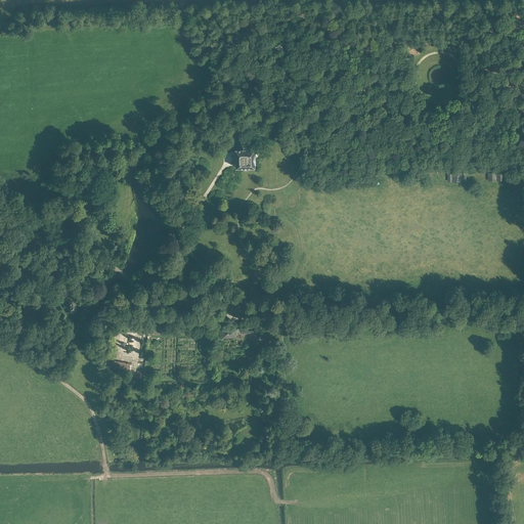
[(250,149),(250,146),(245,146),(245,149),(236,149),(236,168),(243,168),(245,169),(248,169),(249,167),(256,167),(255,163),(256,163),(256,154),(255,154),(255,151),(255,148),(253,148),(250,149)]
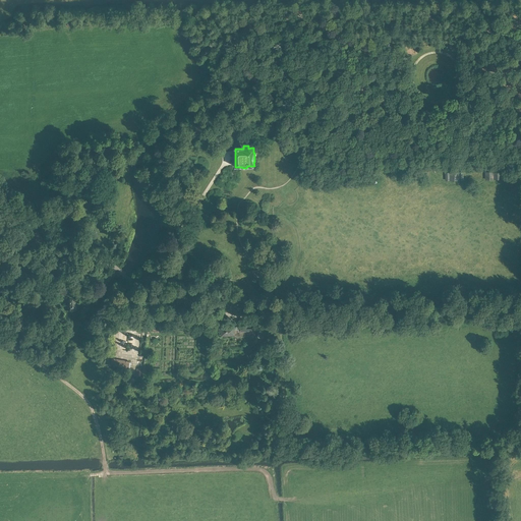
[(67,309),(76,309),(75,298),(68,298),(69,304),(67,305),(67,309)]
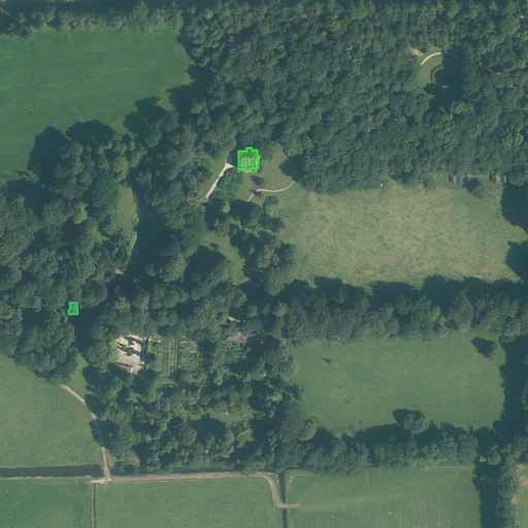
[(123,352),(130,351),(128,337),(121,338),(123,352)]
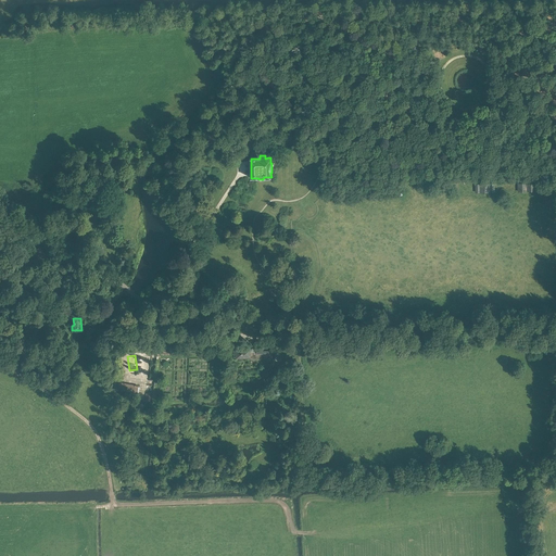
[(121,376),(124,376),(121,357),(113,358),(114,363),(116,363),(117,373),(115,373),(116,377),(121,376)]
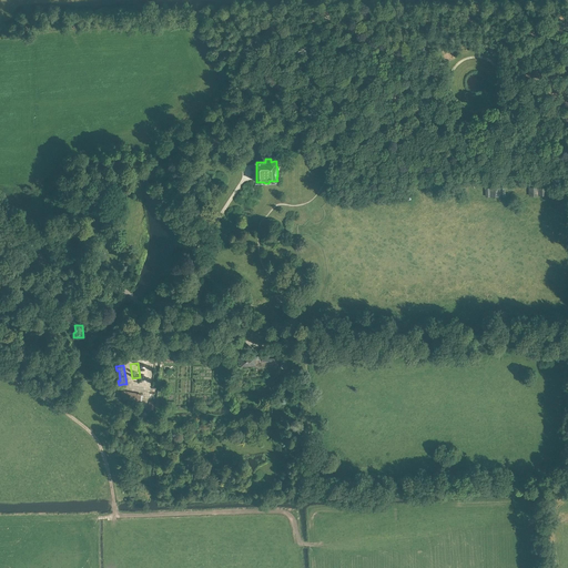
[(140,403),(142,394),(113,389),(112,397),(140,403)]
